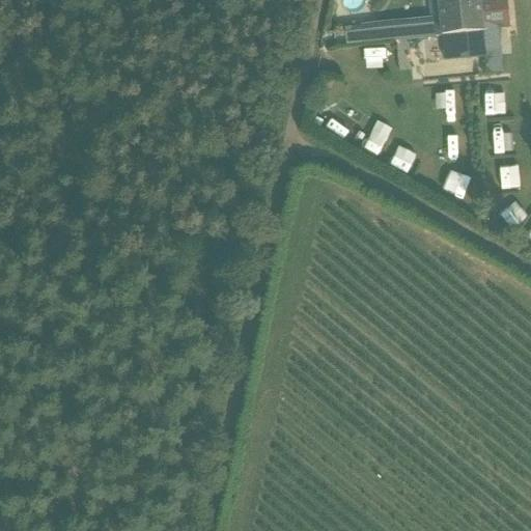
[(488,0),(481,1),(481,0),(438,0),(440,21),(407,24),(408,42),(484,34),(484,31),(507,29),(504,0),(488,0)]
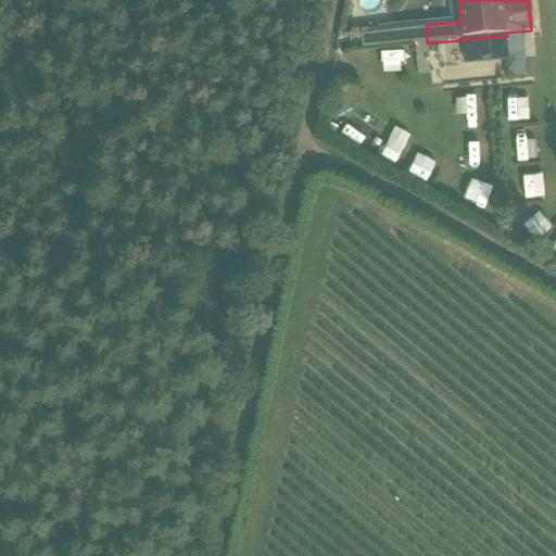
[(393,46),(414,43),(412,26),(391,28),(393,46)]
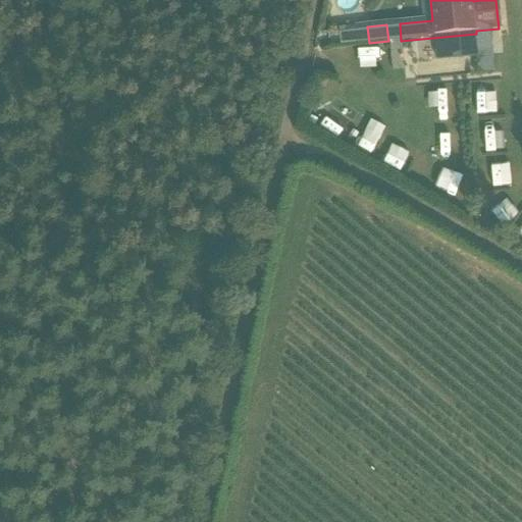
[(424,110),(457,109),(456,88),(423,90),(424,110)]
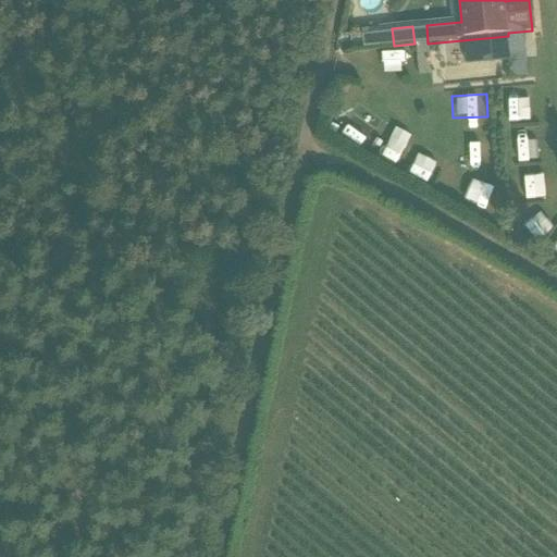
[(505,101),(507,122),(541,119),(539,98),(505,101)]
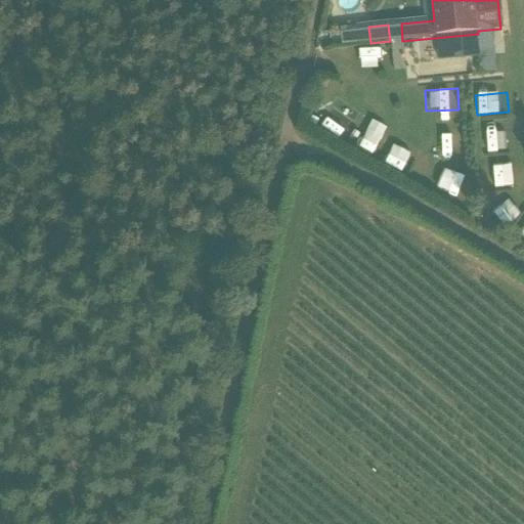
[(338,100),(321,125),(339,137),(356,113),(338,100)]
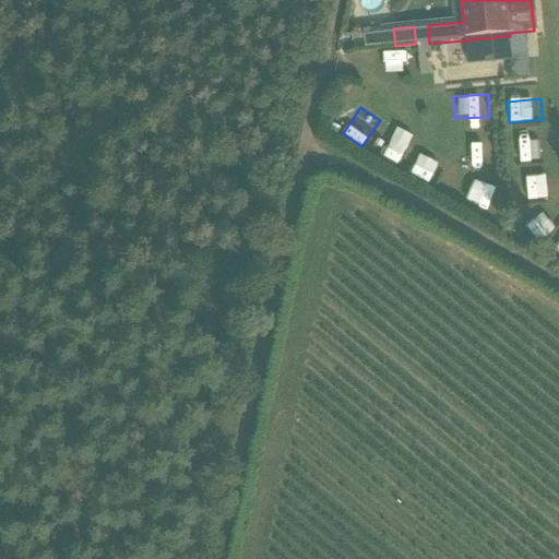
[(511,139),(513,162),(546,159),(545,137),(511,139)]
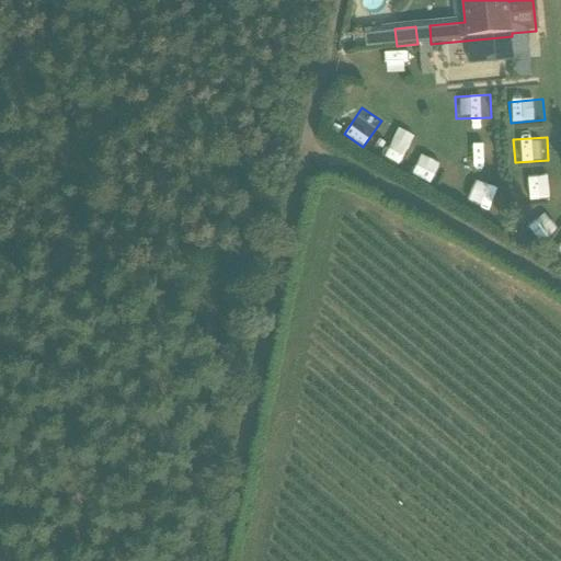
[(494,161),(494,144),(473,142),(473,161),(494,161)]
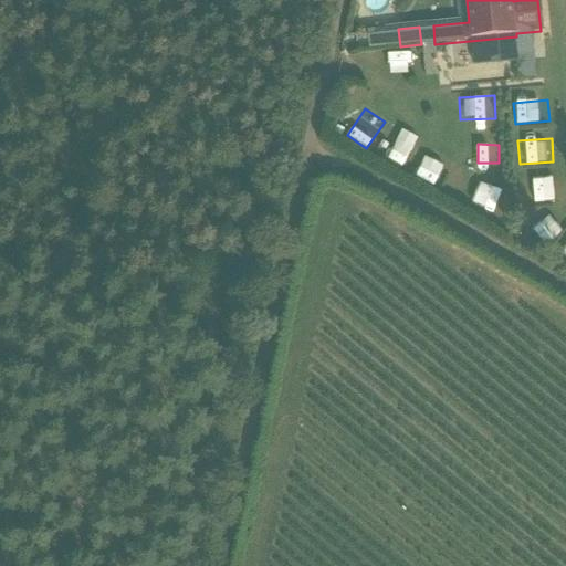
[(415,176),(437,186),(444,168),(423,158),(415,176)]
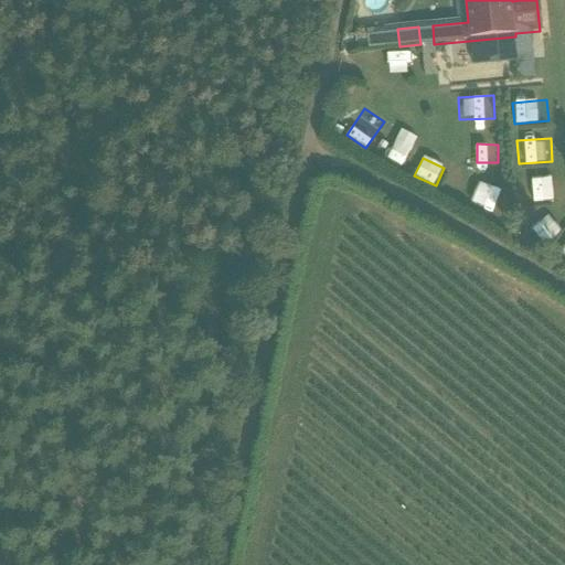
[(470,179),(462,199),(493,210),(501,190),(470,179)]
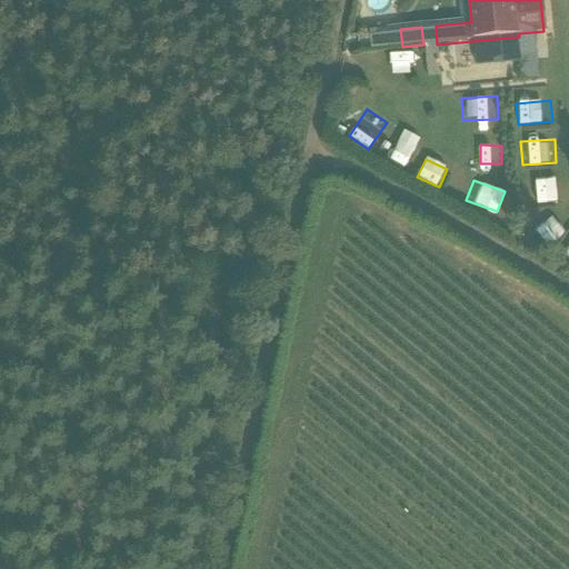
[(546,219),(557,233),(568,223),(568,217),(562,208),(546,219)]
